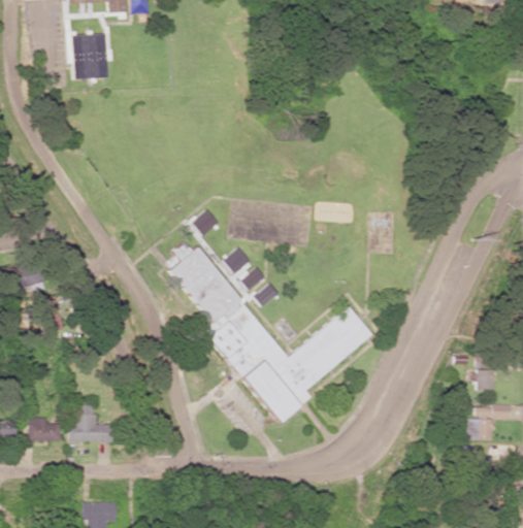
[(126,0),(127,11),(109,12),(109,1),(69,3),(68,0),(126,0)]
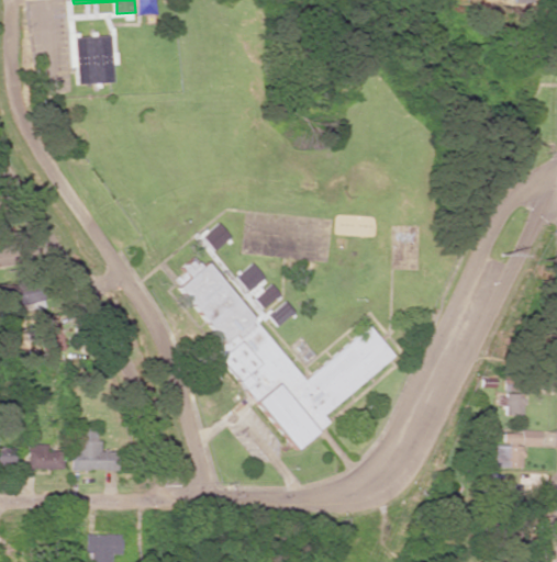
[(158,0),(159,14),(140,15),(138,0),(158,0)]
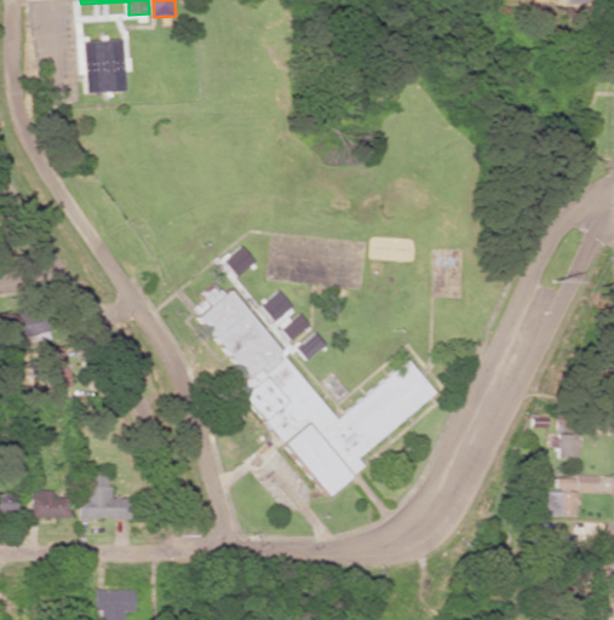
[(87,92),(84,41),(124,38),(127,90),(87,92)]
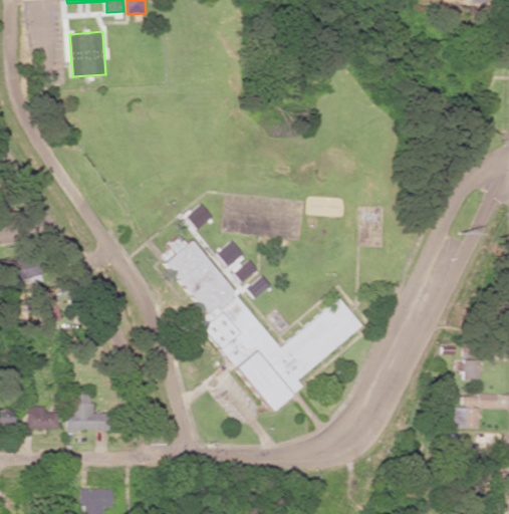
[(186,217),(197,230),(213,217),(202,204),(186,217)]
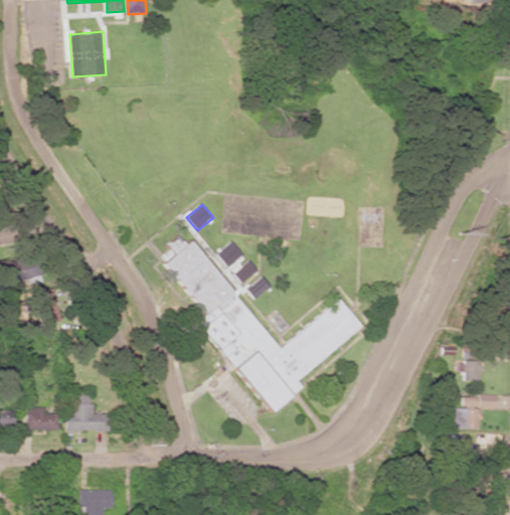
[(192,240),(187,244),(179,234),(168,246),(175,253),(166,264),(208,316),(199,324),(274,413),(304,388),(298,382),(363,326),(340,299),(282,348),(192,240)]
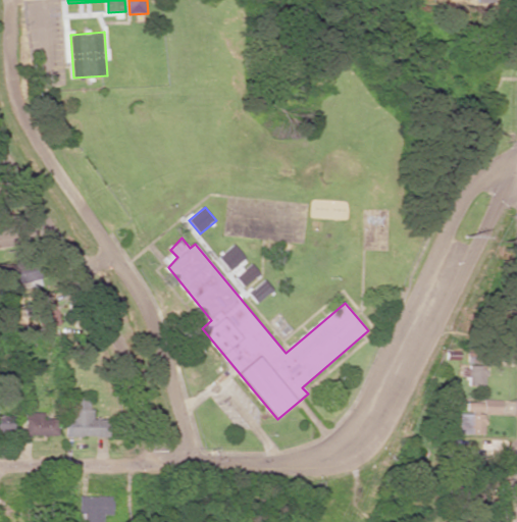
[(222,255),(244,288),(262,275),(254,262),(251,264),(238,245),(222,255)]
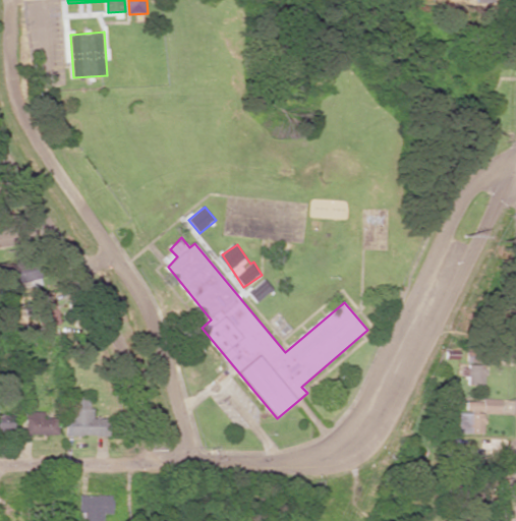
[(43,287),(46,272),(10,264),(1,308),(8,309),(10,298),(17,300),(21,283),(43,287)]
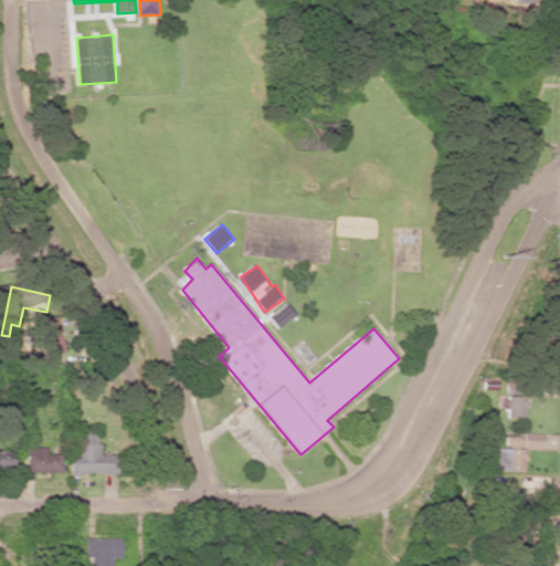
[(272,318),(281,328),(298,314),(289,304),(272,318)]
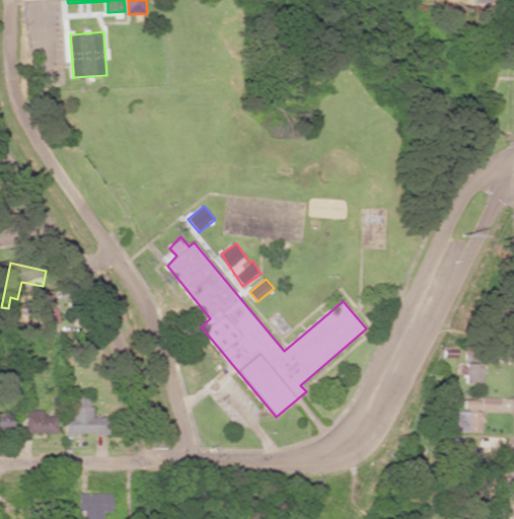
[(44,327),(63,322),(56,293),(37,298),(44,327)]
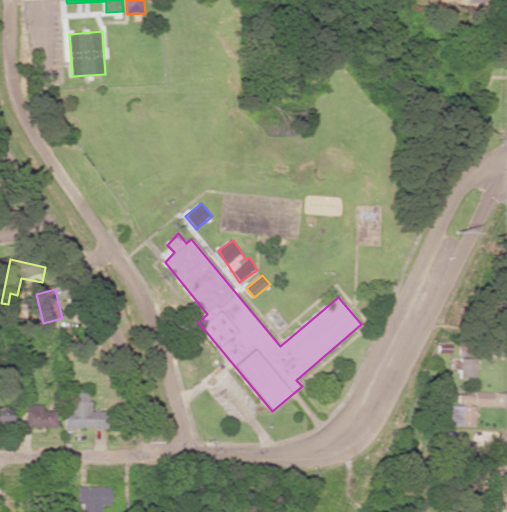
[(462,378),(478,379),(478,359),(463,358),(462,378)]
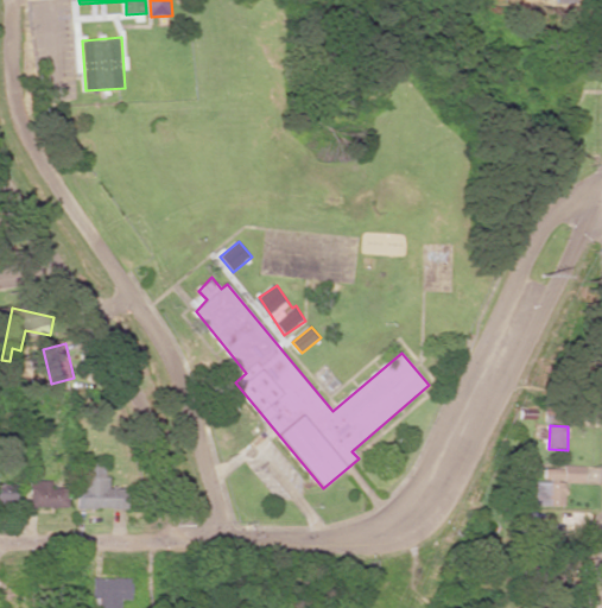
[(83,508),(131,507),(130,488),(109,488),(109,463),(82,463),(83,508)]
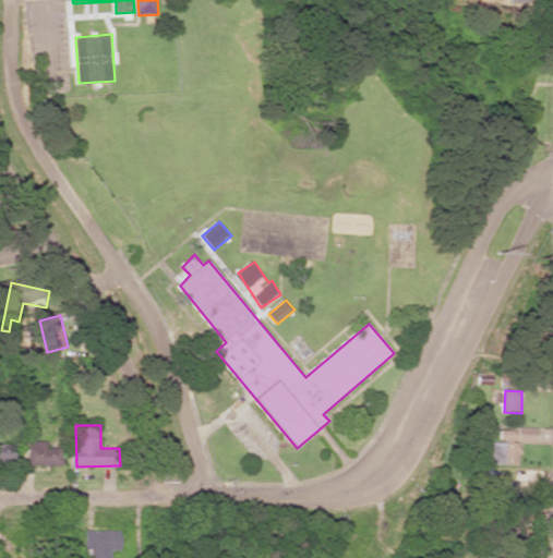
[(539,427),(519,427),(519,431),(503,431),(503,441),(538,443),(539,427)]
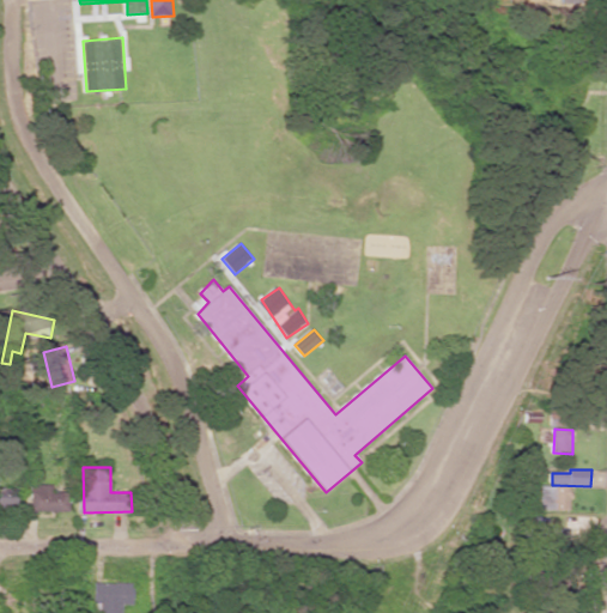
[(55,485),(34,485),(34,511),(70,511),(70,492),(55,492),(55,485)]
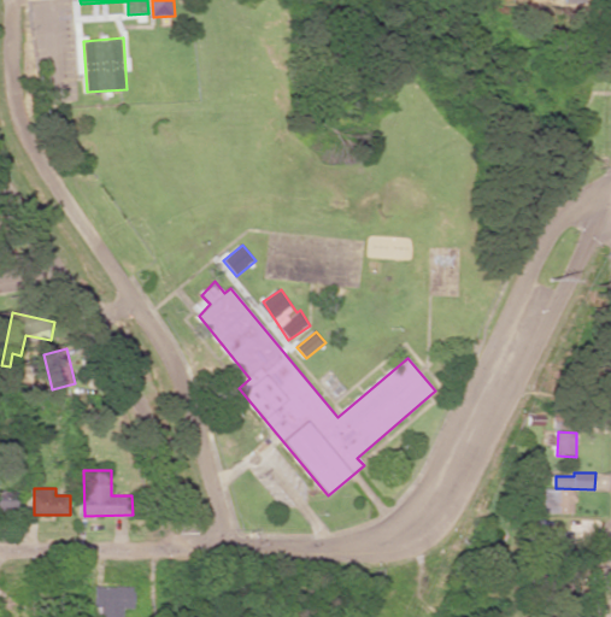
[(536,513),(575,513),(576,489),(538,488),(536,513)]
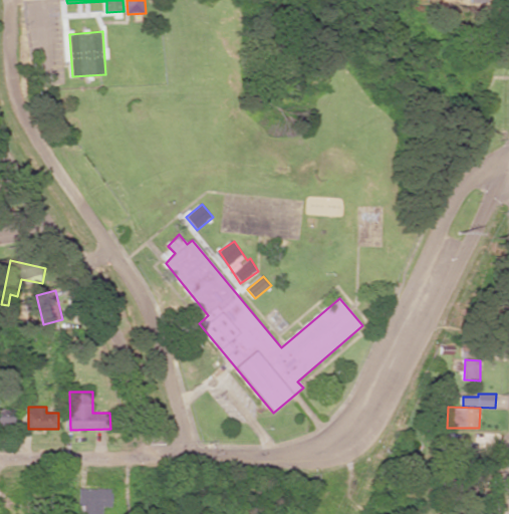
[(16,410),(0,409),(0,425),(15,426),(16,410)]
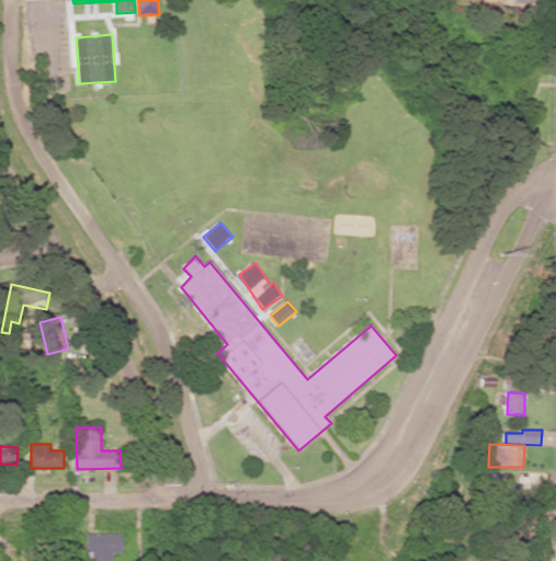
[(513,484),(512,477),(499,477),(500,507),(523,506),(522,484),(513,484)]
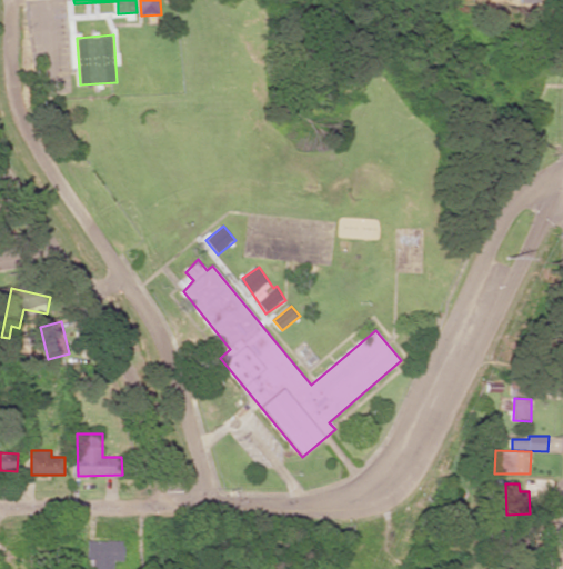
[(114,568),(116,561),(124,561),(126,541),(89,540),(88,568),(114,568)]
